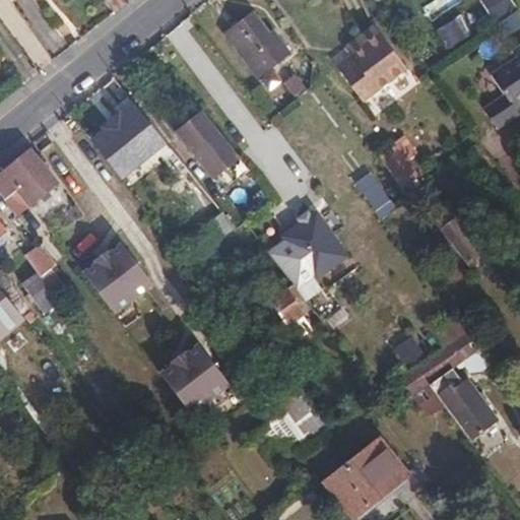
[(507,37),(519,28),(519,11),(500,24),(507,37)]
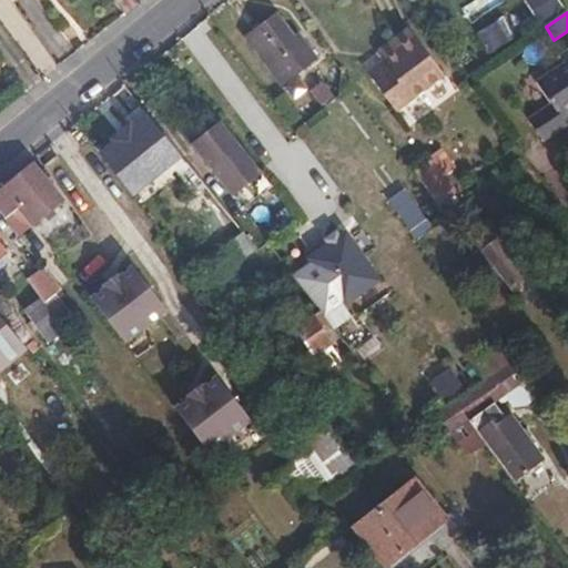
[(298,46),(275,17),(247,39),(281,81),(315,54),(304,41),(298,46)]
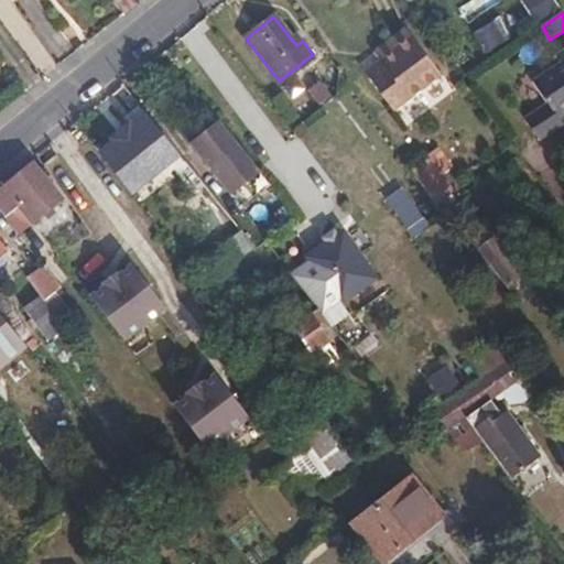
[(488,54),(514,38),(502,17),(475,33),(488,54)]
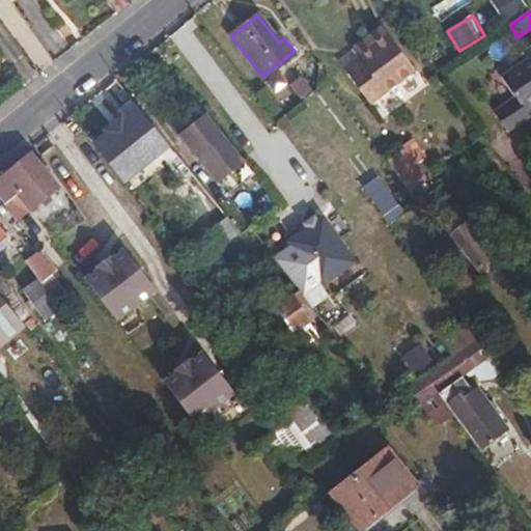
[(530,107),(530,43),(519,53),(524,59),(499,79),(524,112),(530,107)]
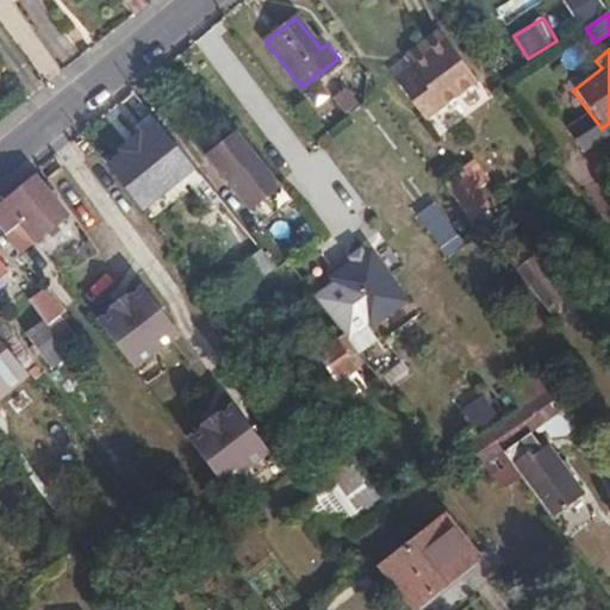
[(427,51),(390,82),(416,116),(453,86),(427,51)]
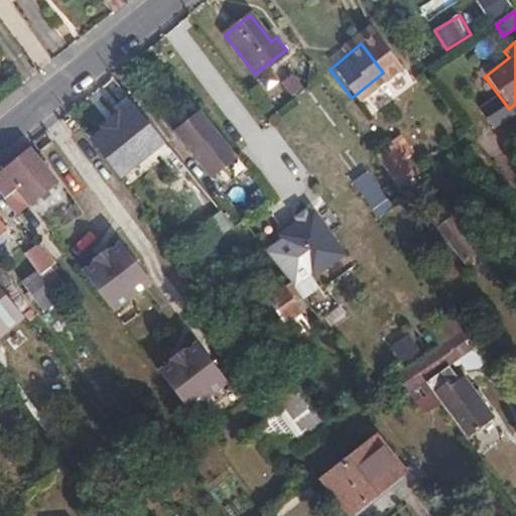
[(297,74),(284,82),(294,97),(307,89),(297,74)]
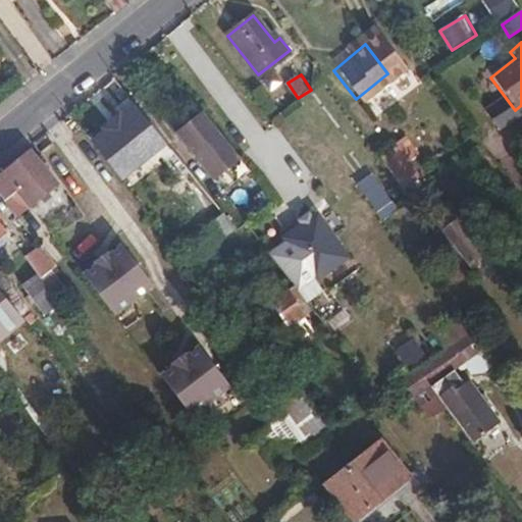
[(132,101),(117,85),(107,93),(119,108),(108,117),(104,113),(97,118),(101,123),(94,128),(113,153),(148,125),(140,114),(135,119),(123,107),(132,101)]
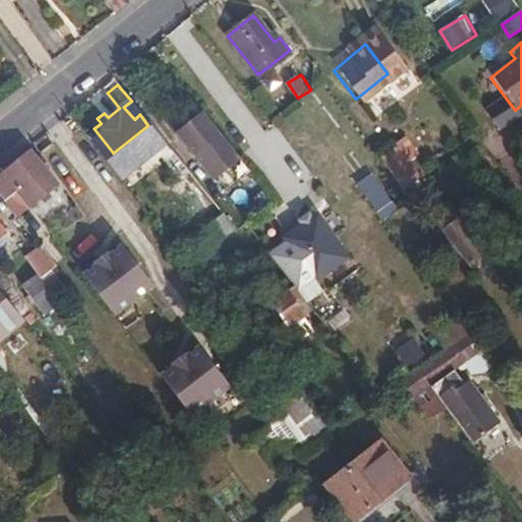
[(240,155),(201,107),(173,129),(213,176),(240,155)]
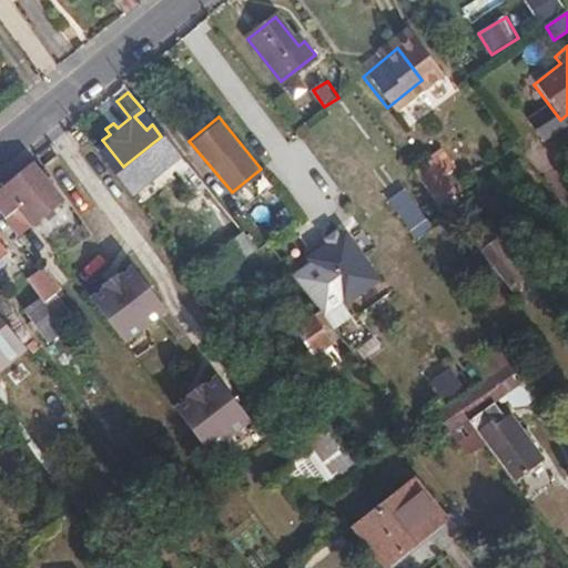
[(428,159),(411,171),(437,209),(455,194),(428,159)]
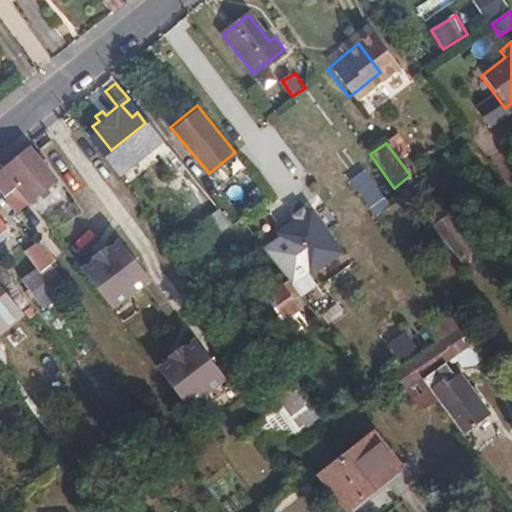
[(56,182),(29,147),(11,161),(0,169),(0,188),(5,195),(19,185),(31,200),(56,182)]
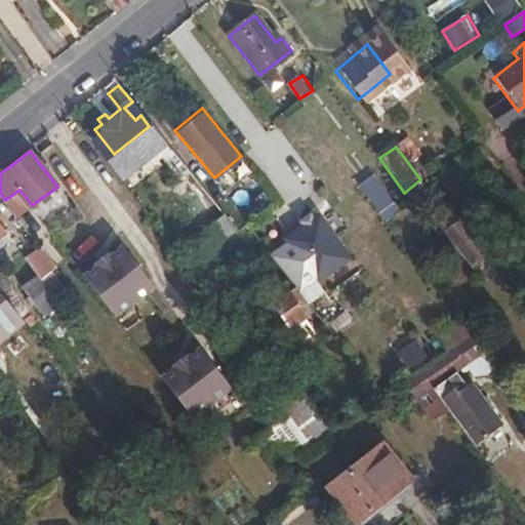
[(84,215),(77,205),(46,226),(54,236),(84,215)]
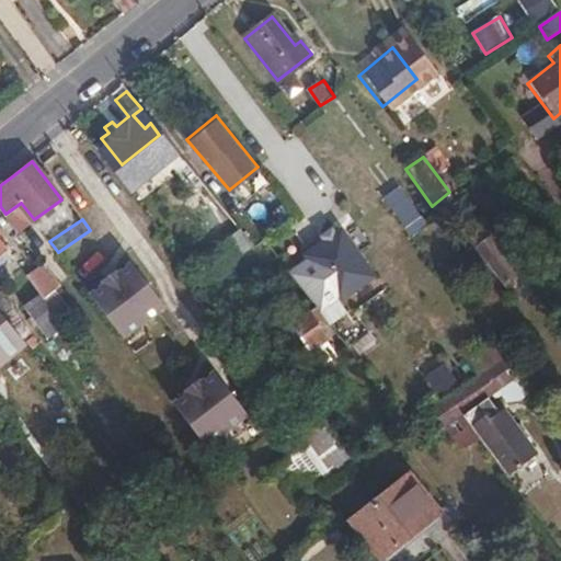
[(511,290),(525,277),(523,275),(482,219),(466,232),(511,290)]
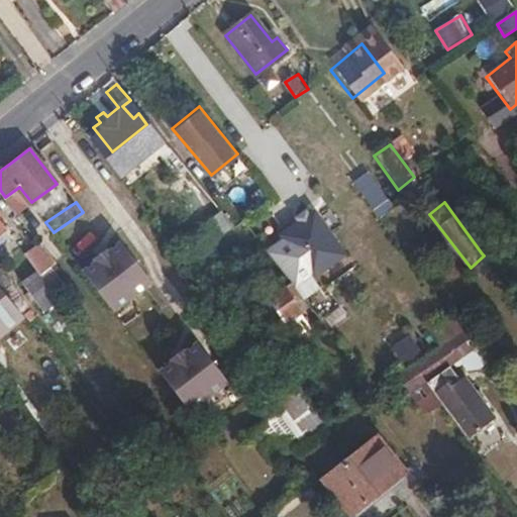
[(341,249),(310,210),(279,235),(310,275),(341,249)]
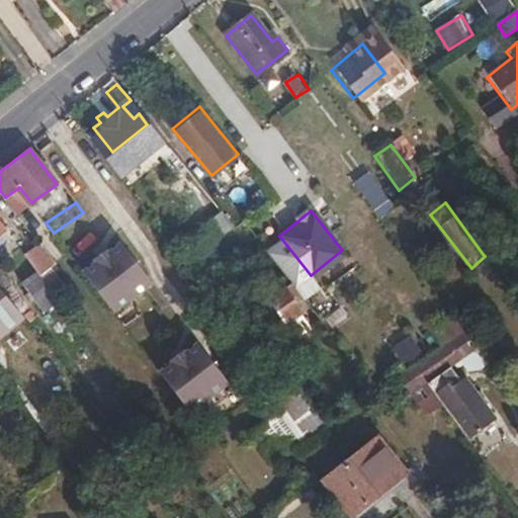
[(226,212),(205,225),(214,241),(235,230),(226,212)]
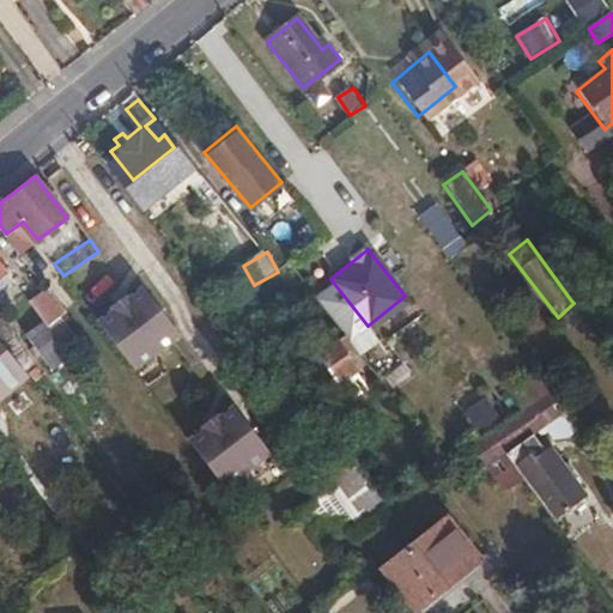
[(61,311),(44,287),(30,301),(47,323),(61,311)]
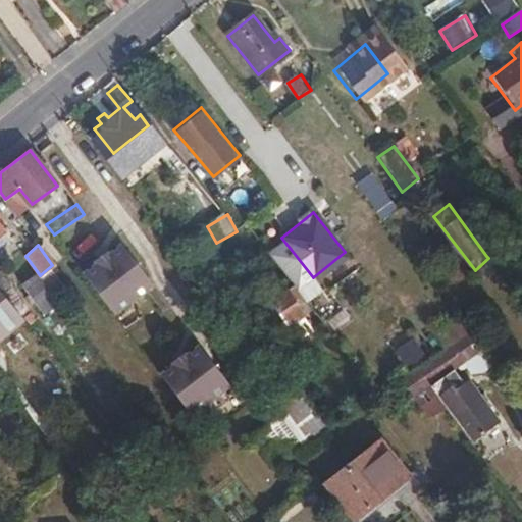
[(123,245),(84,275),(115,316),(155,285),(123,245)]
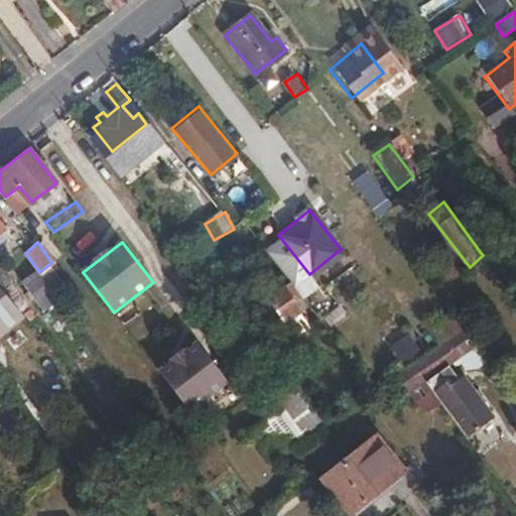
[(61,300),(39,272),(25,283),(47,310),(61,300)]
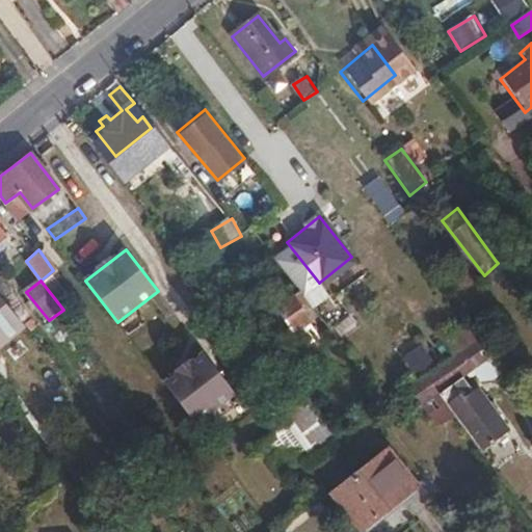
[(308,307),(314,301),(302,288),(275,309),(287,323),(292,319),(301,329),(316,317),(308,307)]
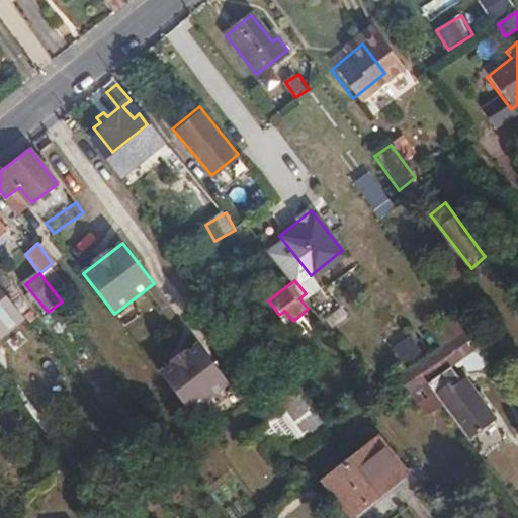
[(0,333),(21,316),(0,289),(0,333)]
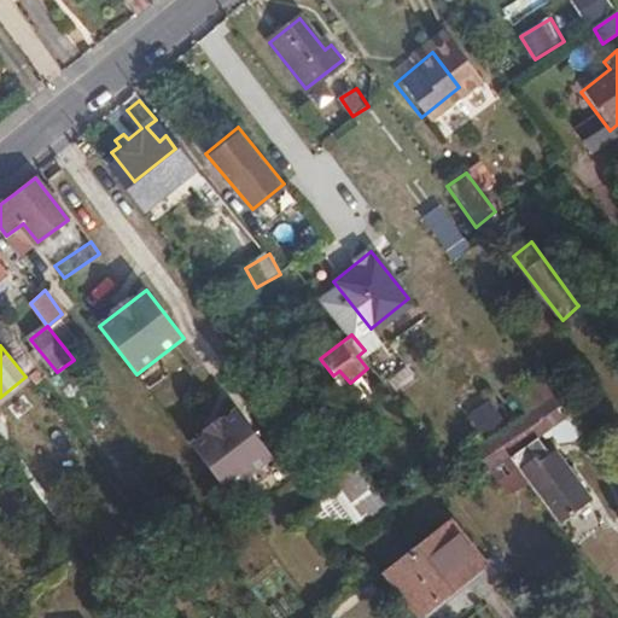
[(528,415),(506,432),(518,449),(566,414),(538,377),(513,396),(528,415)]
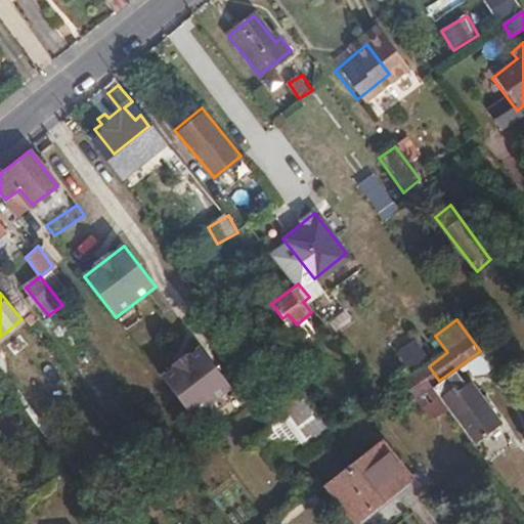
[(421,340),(399,351),(407,367),(429,356),(421,340)]
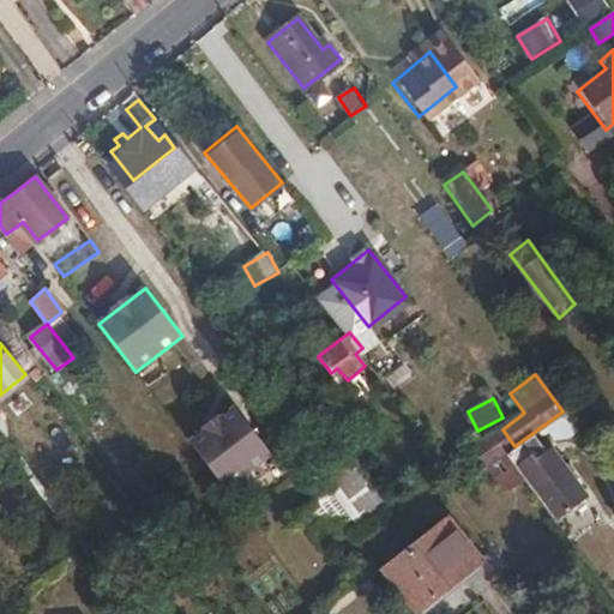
[(235,407),(188,444),(228,492),(275,455),(235,407)]
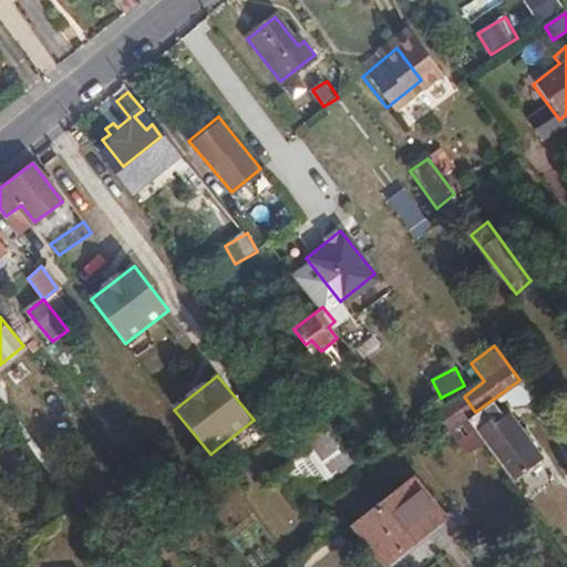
[(445,412),(477,453),(488,444),(477,429),(467,416),(475,412),(464,397),(445,412)]
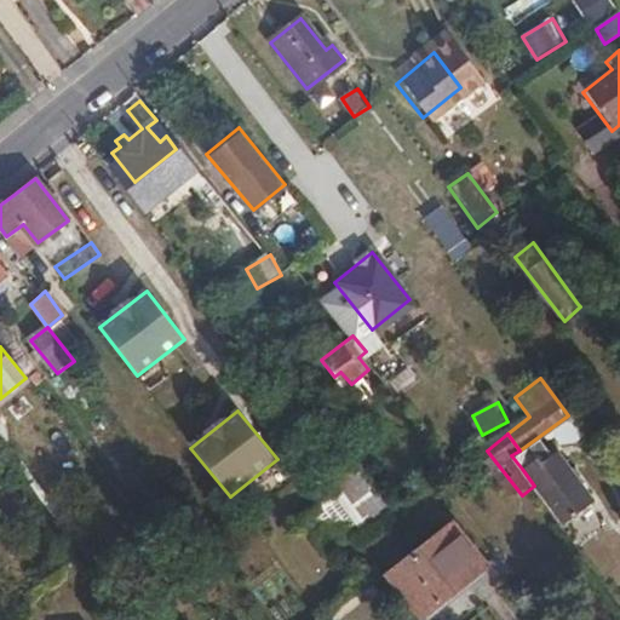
[(459,470),(494,517),(522,495),(487,451),(459,470)]
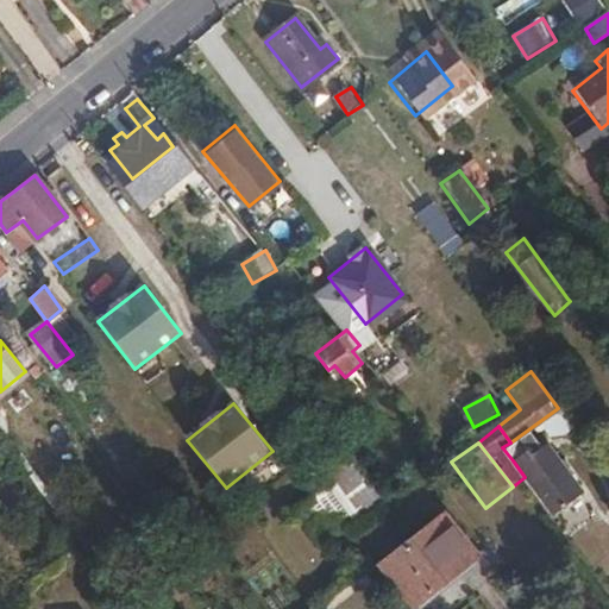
[(525,477),(552,514),(581,493),(545,445),(531,456),(526,450),(513,460),(525,477)]
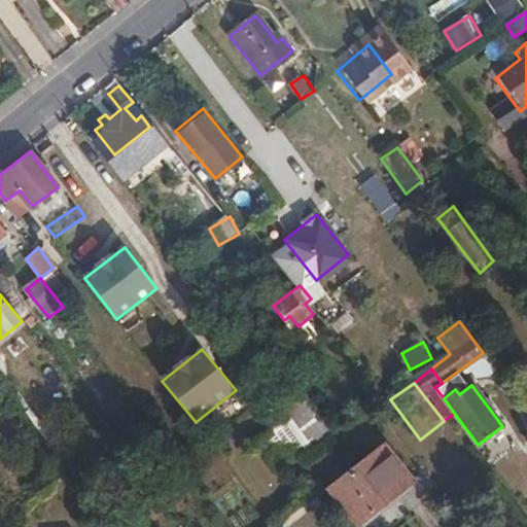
[(307,396),(280,417),(305,449),(331,428),(307,396)]
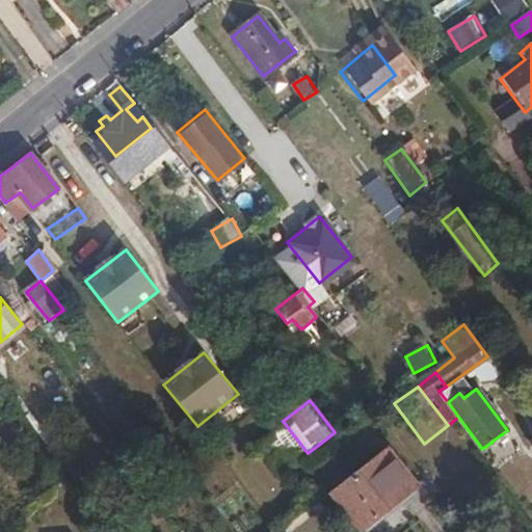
[(377,461),(407,500),(421,488),(392,451),(377,461)]
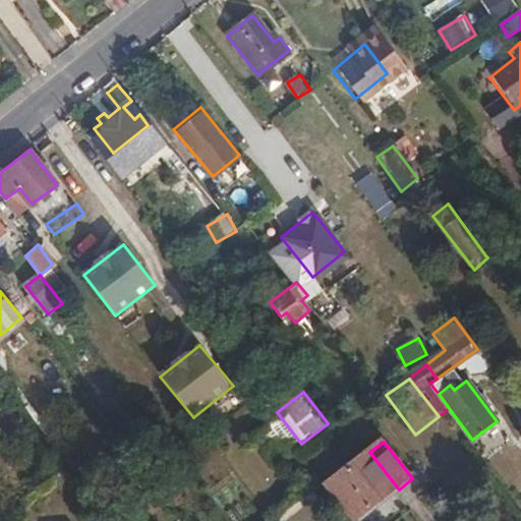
[(325,486),(353,520),(359,520),(399,489),(369,452),(325,486)]
